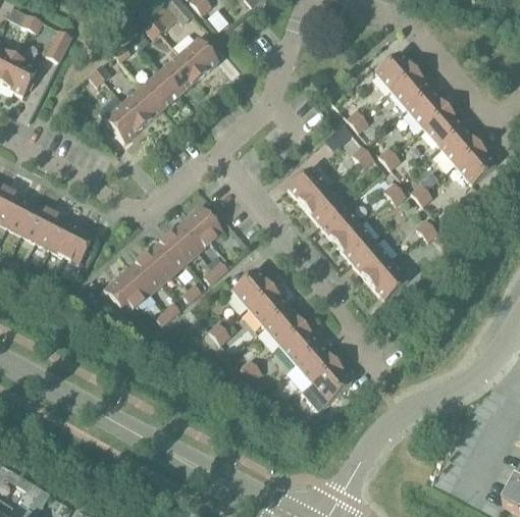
[(185,27),(195,16),(180,0),(174,0),(167,6),(185,27)]
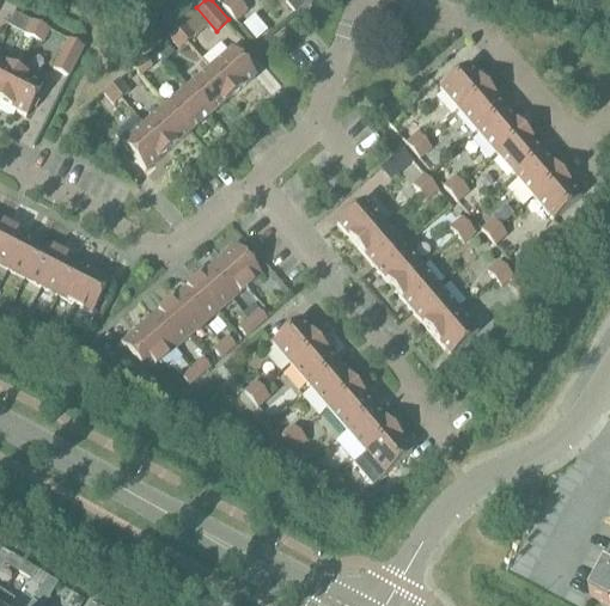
[(230,10),(242,0),(224,0),(223,1),(230,10)]
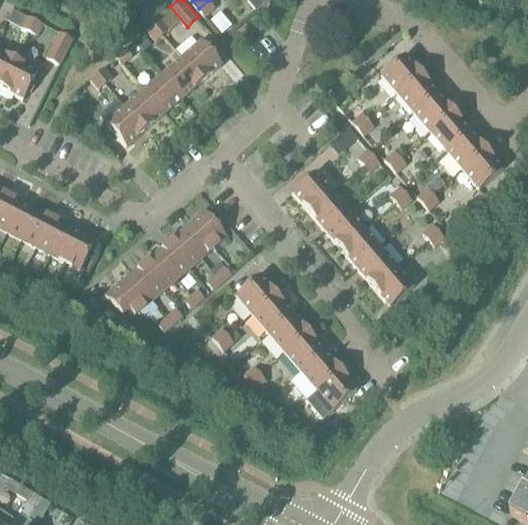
[(209,0),(199,8),(205,16),(215,6),(209,0)]
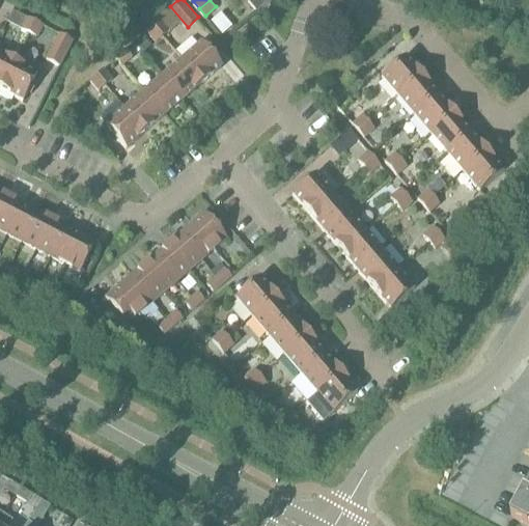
[(251,0),(257,8),(268,0),(251,0)]
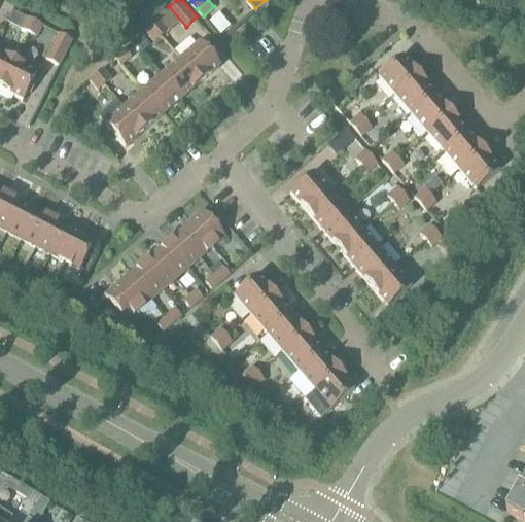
[(30,30),(36,18),(29,14),(23,26),(30,30)]
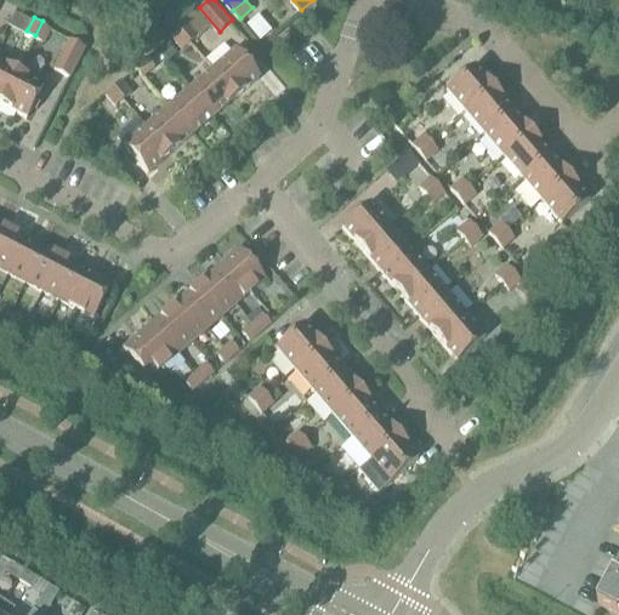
[(43,21),(35,35),(45,40),(52,26),(43,21)]
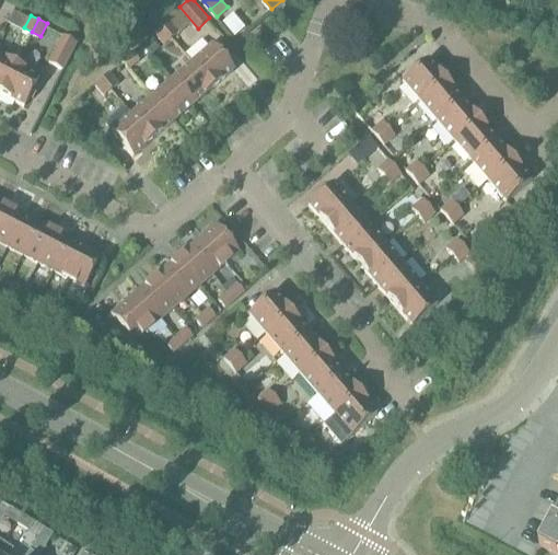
[(163,25),(173,36),(179,30),(171,19),(163,25)]
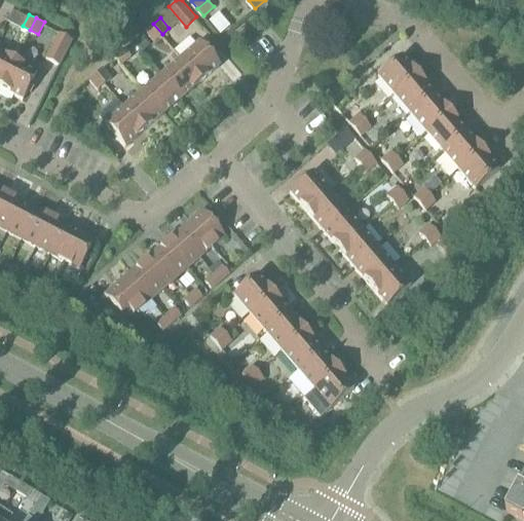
[(156,39),(162,34),(153,24),(147,29),(156,39)]
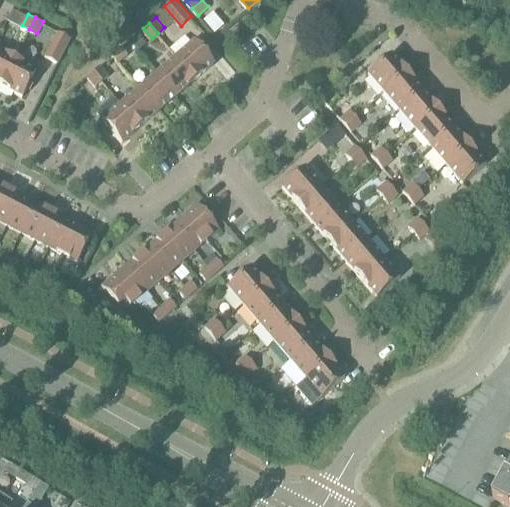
[(59,61),(71,37),(59,31),(47,54),(59,61)]
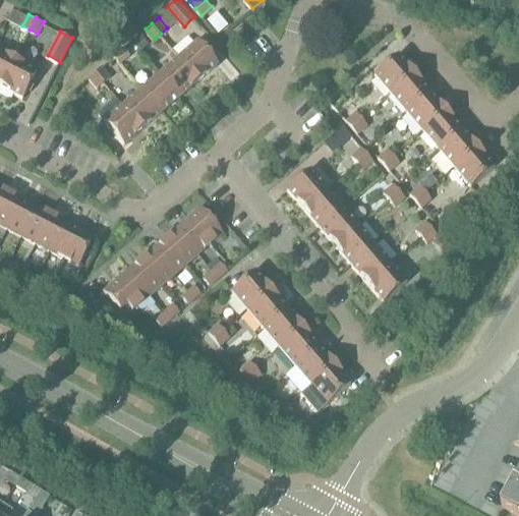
[(180,54),(200,77),(218,62),(197,39),(180,54)]
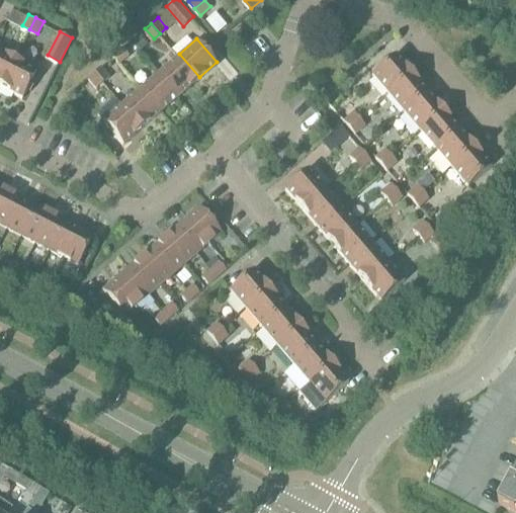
[(120,61),(130,53),(124,46),(114,55),(120,61)]
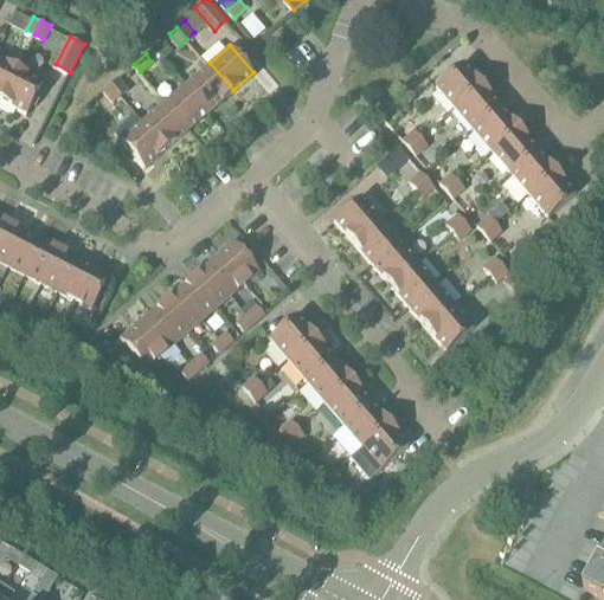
[(0,97),(1,98),(18,66),(0,57),(0,97)]
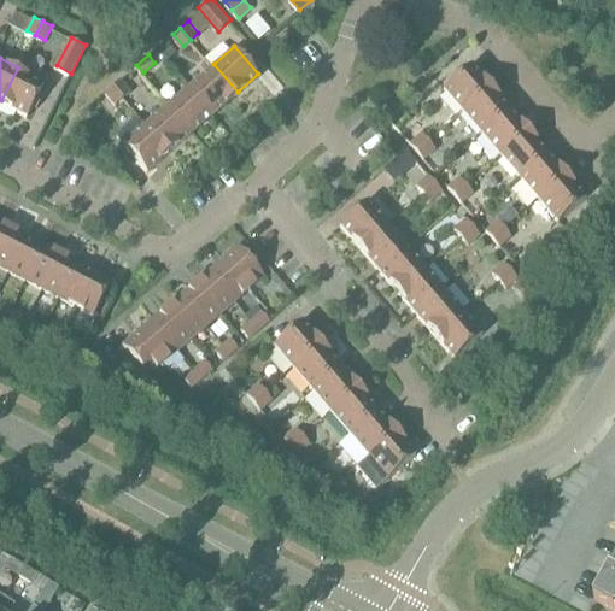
[(463,109),(491,84),(472,63),(444,86),(463,109)]
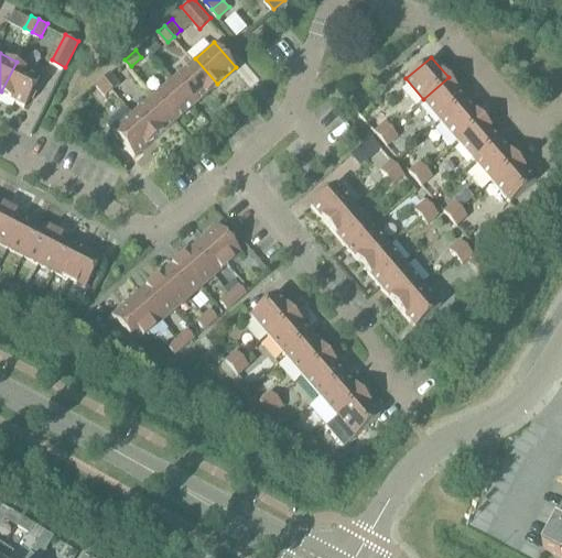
[(197,101),(217,84),(195,58),(175,76),(197,101)]
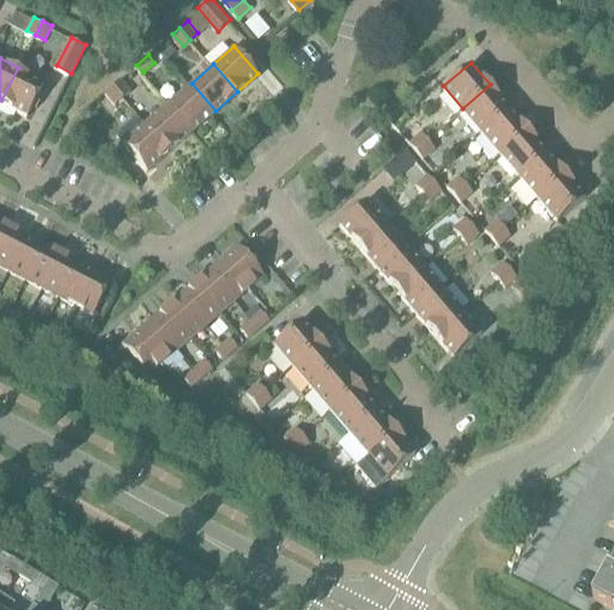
[(18,67),(1,100),(28,114),(45,82),(18,67)]
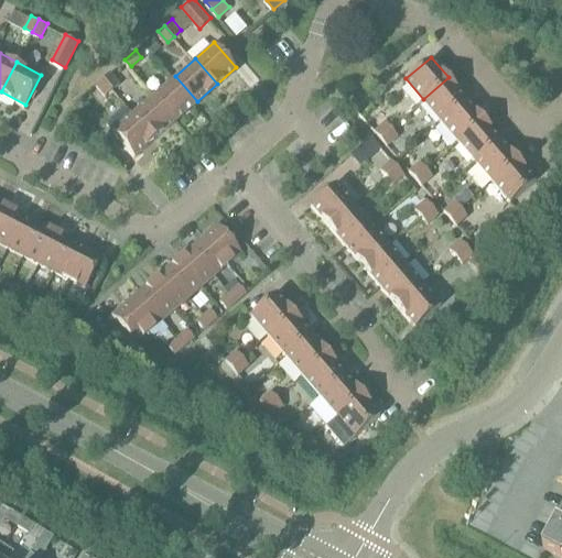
[(105,75),(114,86),(120,80),(111,69),(105,75)]
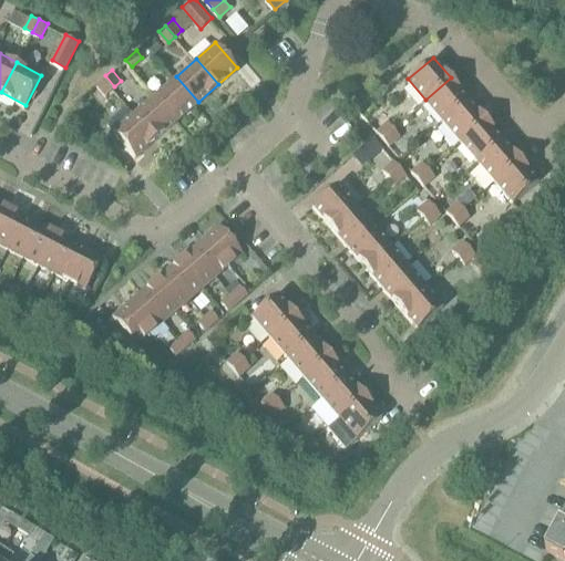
[(389,93),(400,82),(389,72),(379,82),(389,93)]
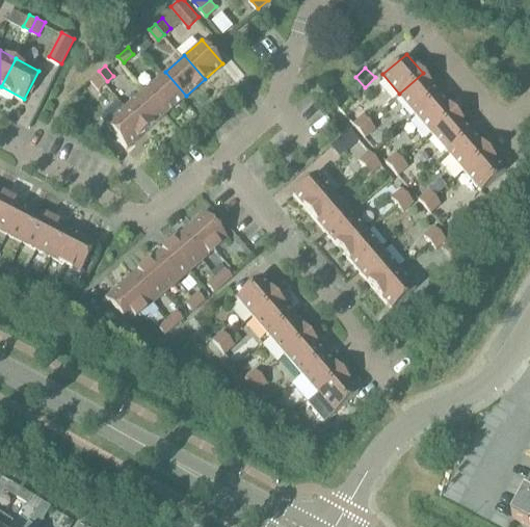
[(102,85),(107,81),(99,71),(94,75),(102,85)]
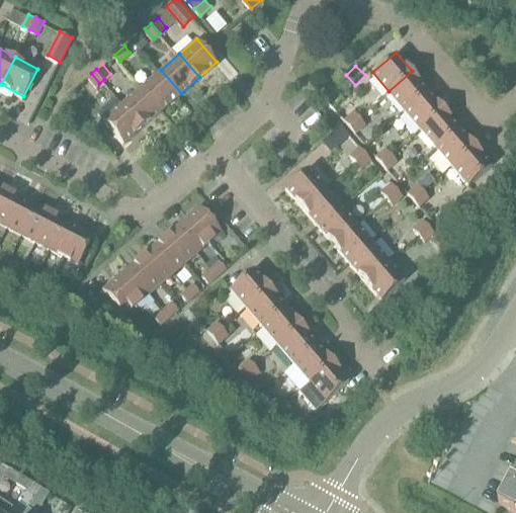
[(162,108),(181,93),(161,70),(142,85),(162,108)]
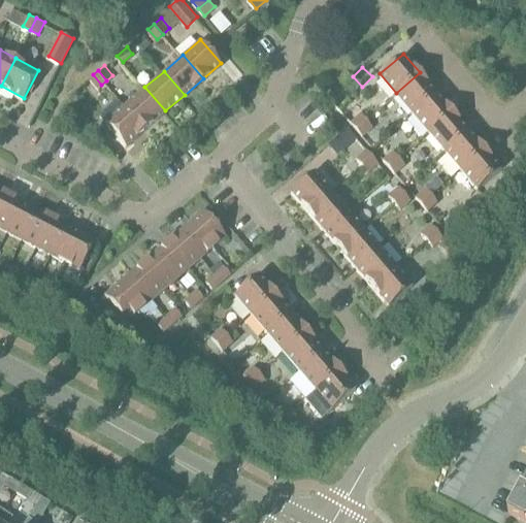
[(412,111),(435,91),(420,72),(396,93),(412,111)]
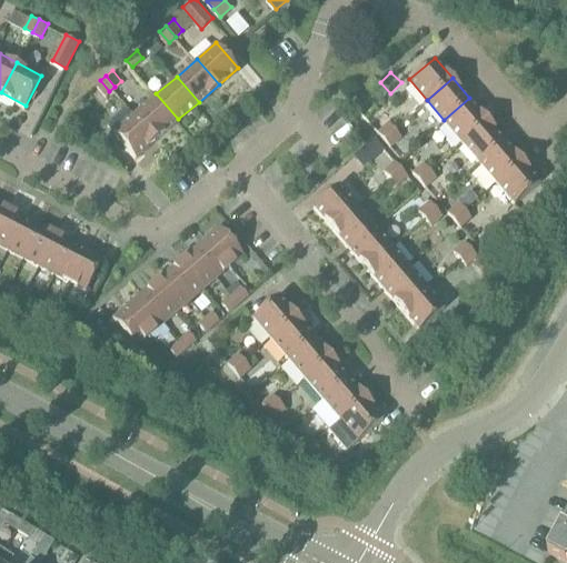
[(157,138),(178,119),(156,93),(135,111),(157,138)]
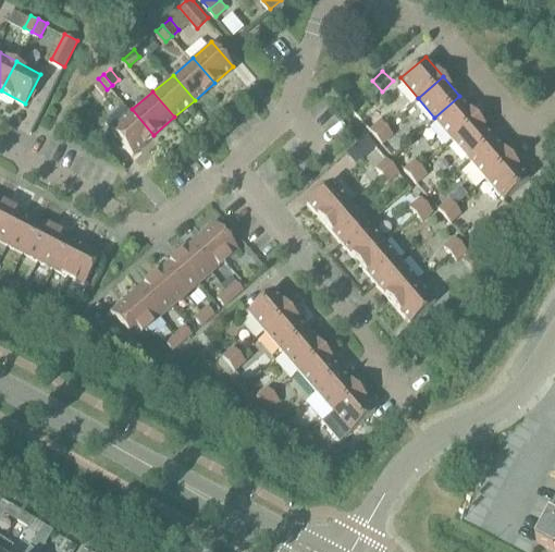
[(452,137),(477,115),(459,96),(434,118),(452,137)]
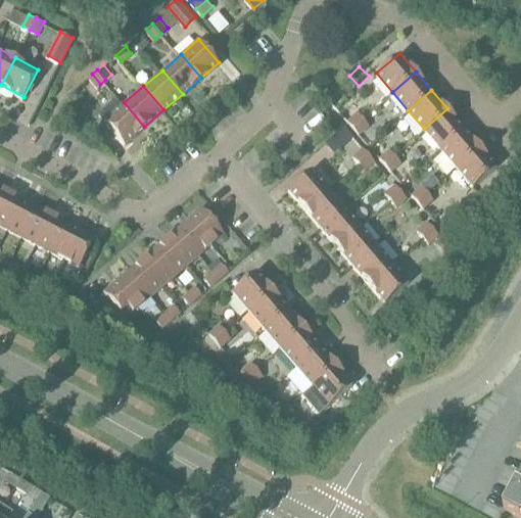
[(144,127),(124,102),(120,98),(115,101),(111,97),(105,102),(109,106),(103,112),(107,118),(104,120),(125,143),(144,127)]
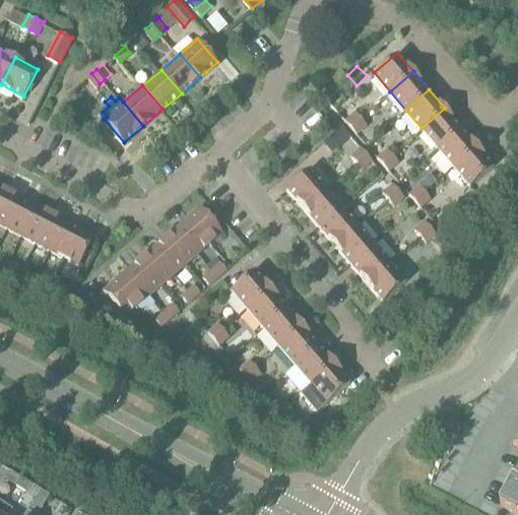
[(438,147),(461,127),(445,108),(422,128),(438,147)]
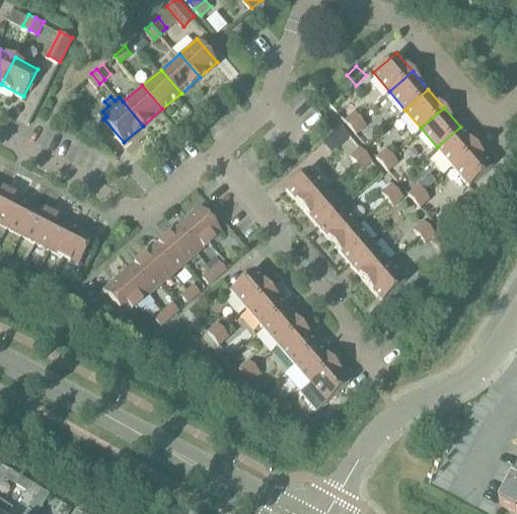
[(350,125),(361,116),(355,109),(345,119),(350,125)]
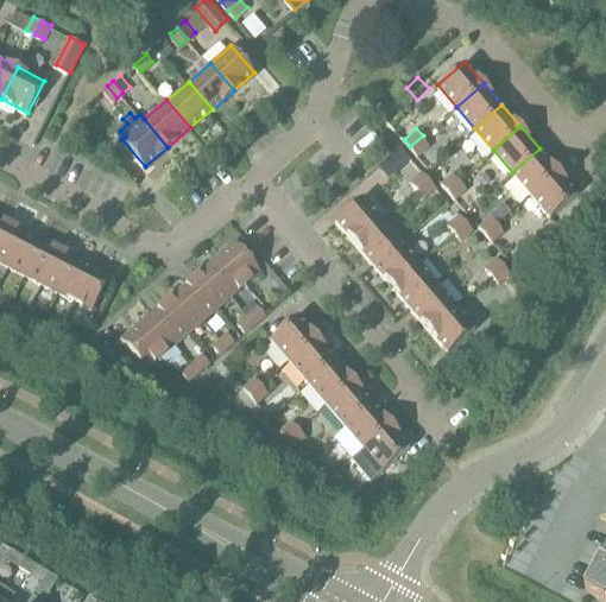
[(423,135),(410,146),(417,154),(429,144),(423,135)]
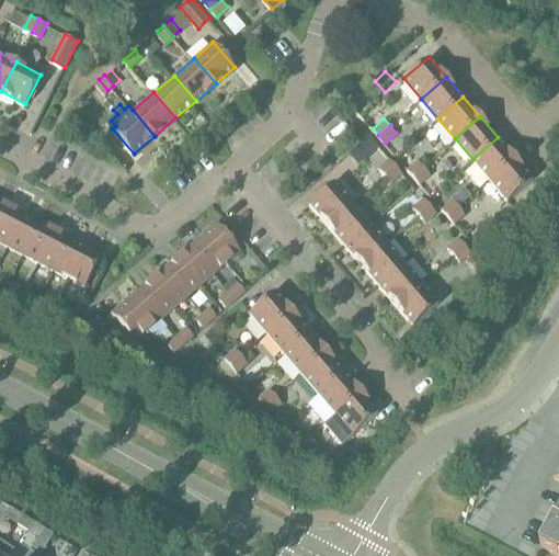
[(489,179),(514,157),(498,137),(472,159),(489,179)]
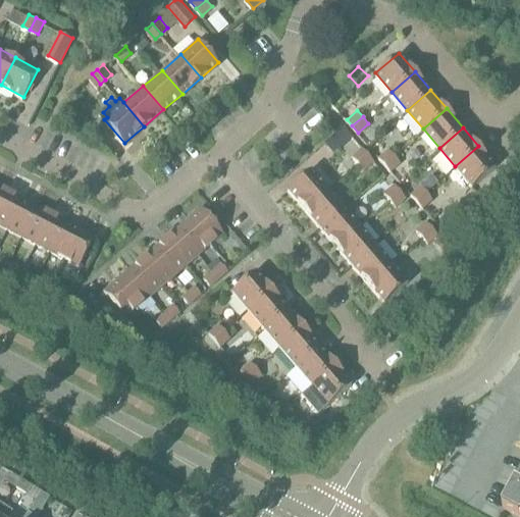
[(322,163),(333,149),(320,139),(309,154),(322,163)]
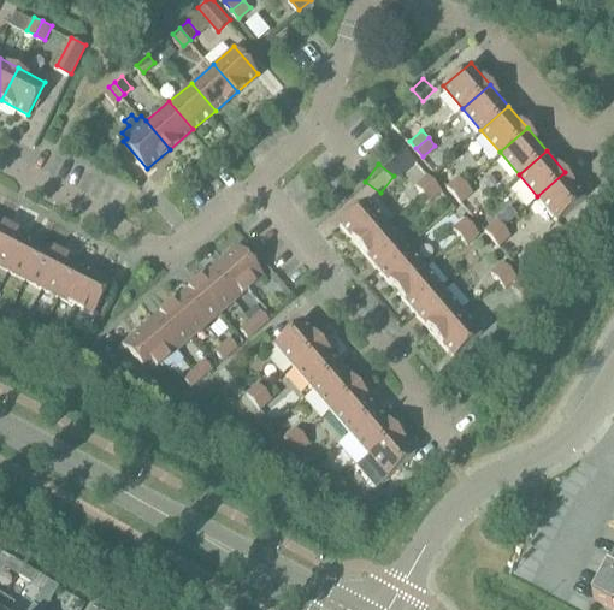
[(421,190),(435,179),(427,172),(415,183),(421,190)]
